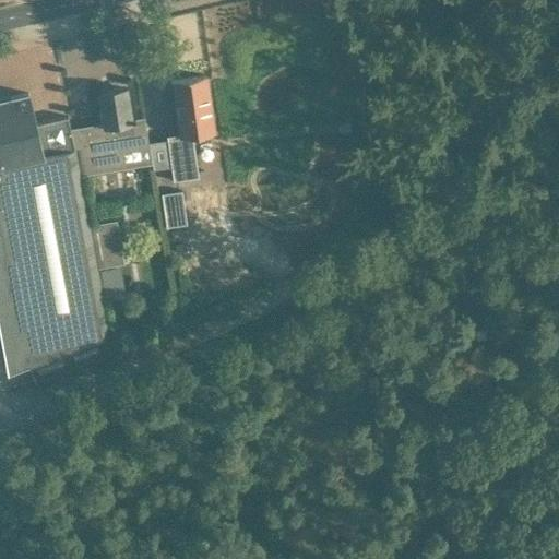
[(180,133),(167,135),(175,180),(200,176),(193,133),(215,130),(206,74),(171,80),(180,133)]
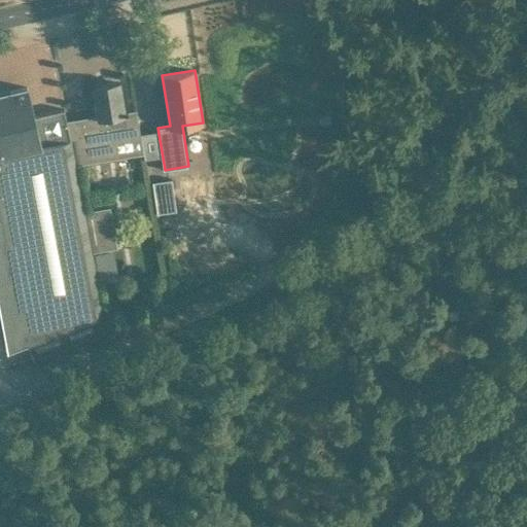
[(96,115),(66,120),(76,164),(115,157),(112,137),(139,132),(135,109),(125,111),(120,80),(92,84),(96,115)]
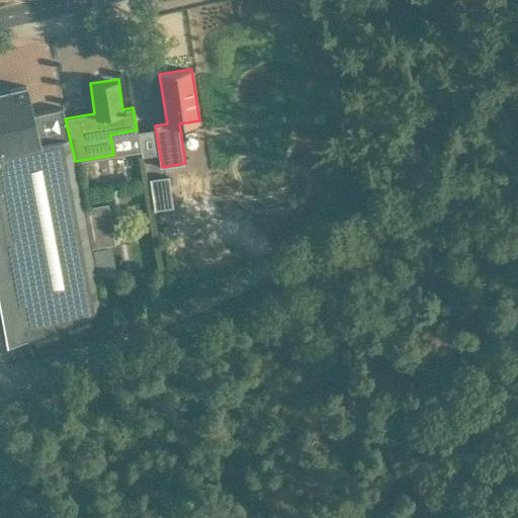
[(84,207),(75,161),(65,118),(63,106),(32,113),(26,85),(0,91),(0,200),(25,337),(102,308),(91,247),(84,207)]
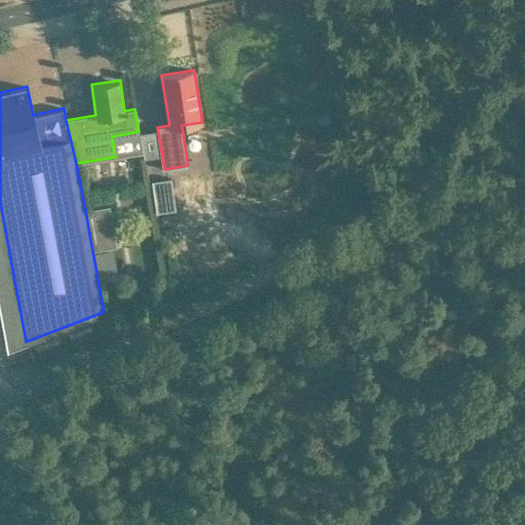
[(151,180),(156,212),(175,209),(170,178),(151,180)]
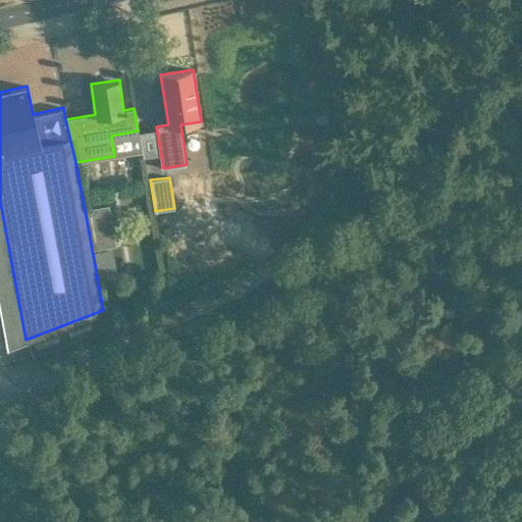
[(108,205),(85,209),(92,249),(115,245),(108,205)]
